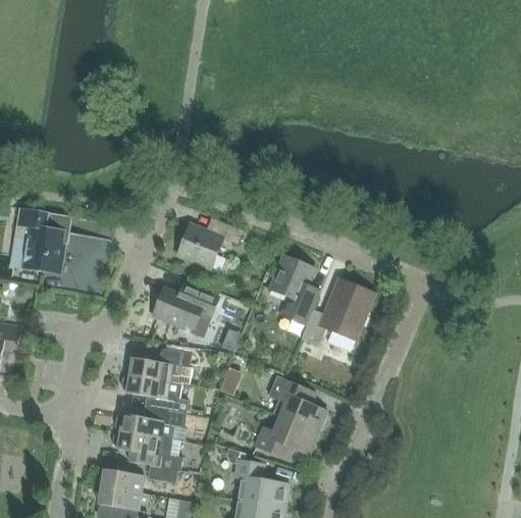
[(8,203),(0,201),(0,214),(6,216),(8,203)]
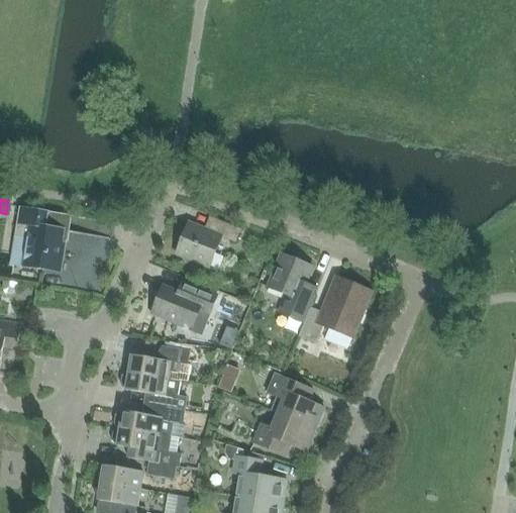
[(66,212),(18,204),(9,262),(60,270),(63,250),(60,249),(66,212)]
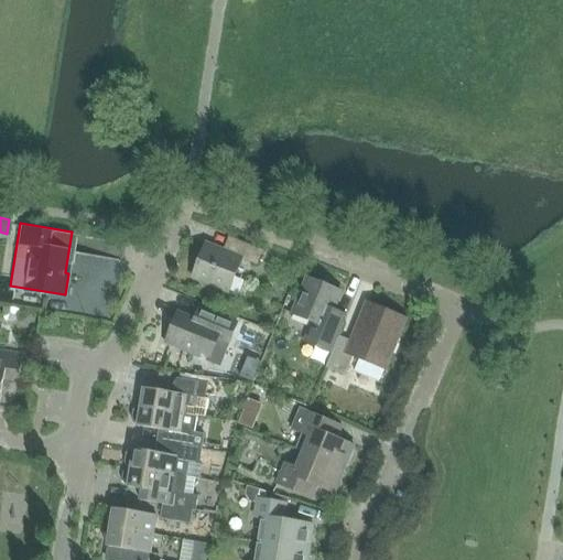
[(227,289),(238,261),(240,256),(256,262),(262,247),(237,237),(230,250),(205,240),(191,275),(227,289)]
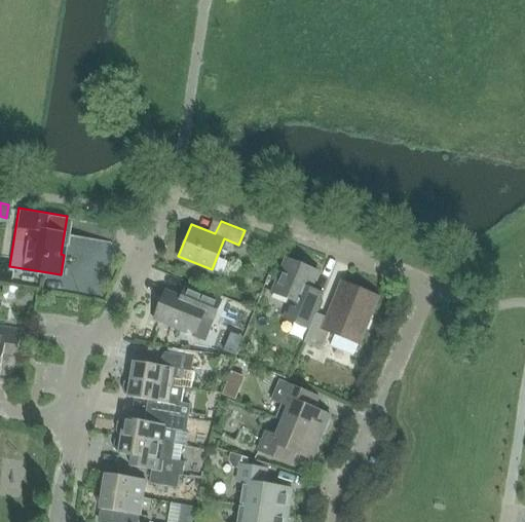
[(271,290),(290,297),(283,314),(292,320),(308,326),(320,298),(307,293),(317,268),(285,256),(271,290)]
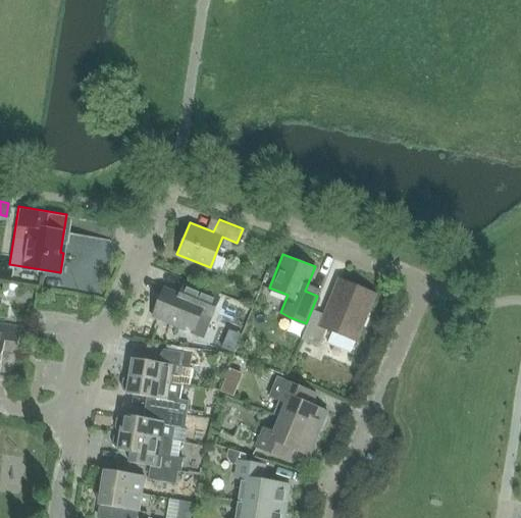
[(355,339),(374,292),(339,276),(324,312),(313,308),(301,337),(318,344),(325,326),(331,329),(326,341),(349,350),(354,339),(355,339)]
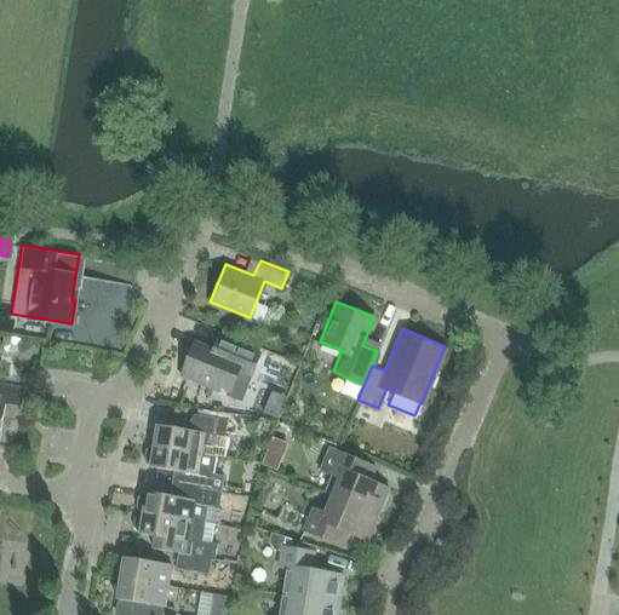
[(185,346),(181,360),(185,362),(181,373),(201,381),(204,378),(230,388),(228,392),(240,397),(250,373),(259,350),(230,338),(221,334),(216,348),(195,339),(190,349),(185,346)]
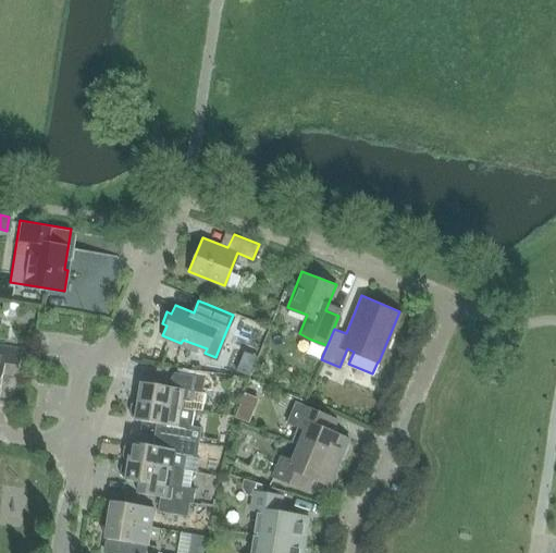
[(0,386),(2,372),(16,375),(22,346),(0,342),(0,386)]
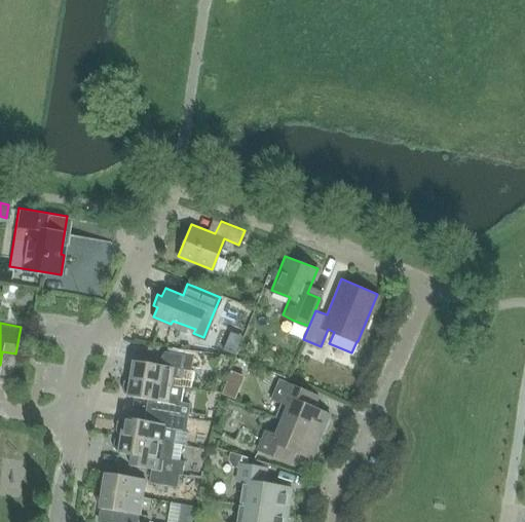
[(133,359),(129,376),(171,383),(172,376),(181,377),(183,368),(190,369),(192,355),(163,349),(161,364),(133,359)]
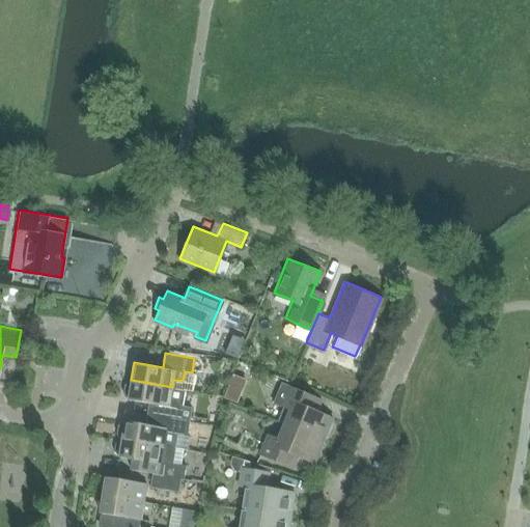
[(184,389),(172,387),(131,380),(131,382),(128,381),(124,383),(122,392),(126,395),(129,396),(129,397),(162,404),(160,414),(189,419),(191,406),(182,404),(184,389)]
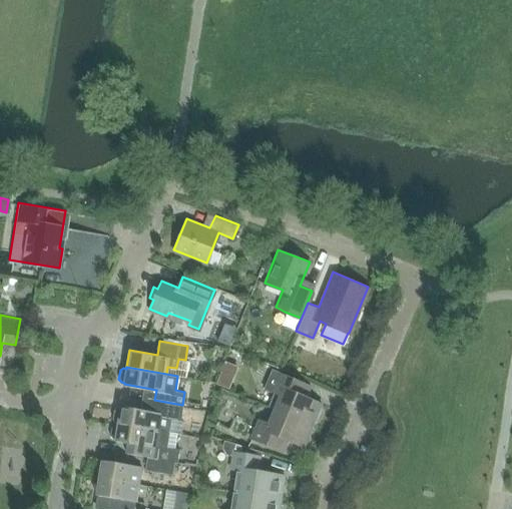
[(276,406),(275,408),(312,423),(313,421),(317,420),(322,407),(320,404),(321,401),(300,393),(305,382),(271,368),(263,387),(276,393),(272,404),(276,406)]
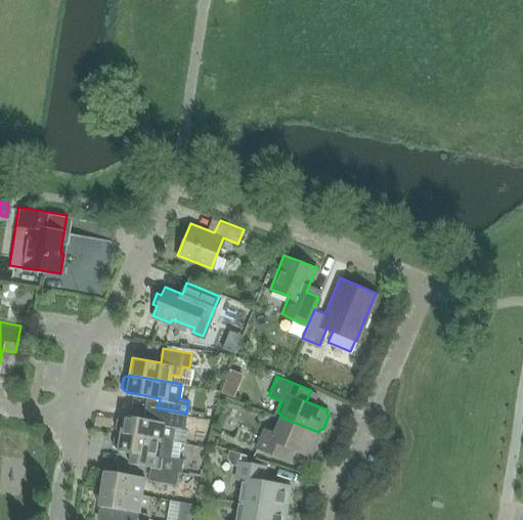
[(224,381),(221,390),(232,395),(236,386),(224,381)]
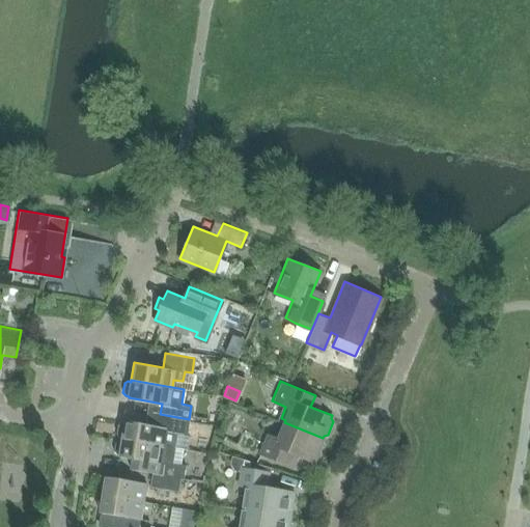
[(121,437),(163,444),(163,443),(174,445),(176,433),(186,435),(189,419),(160,414),(159,425),(124,419),(124,421),(121,421),(118,423),(116,432),(119,436),(122,436),(121,437)]
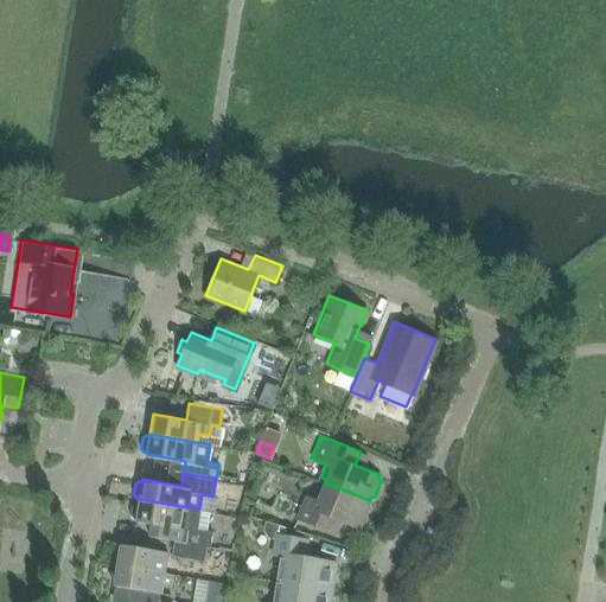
[(358,527),(369,500),(325,482),(318,499),(306,494),(297,517),(327,530),(333,517),(358,527)]
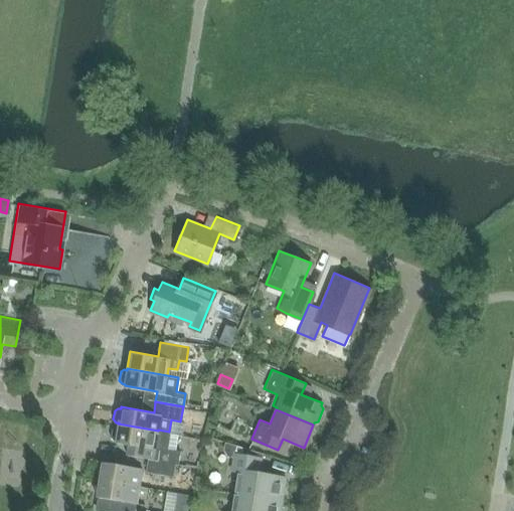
[(159,447),(176,449),(178,434),(169,432),(158,430),(158,431),(118,423),(118,426),(115,424),(112,428),(111,436),(113,439),(116,440),(116,442),(125,443),(123,454),(147,458),(157,460),(159,447)]
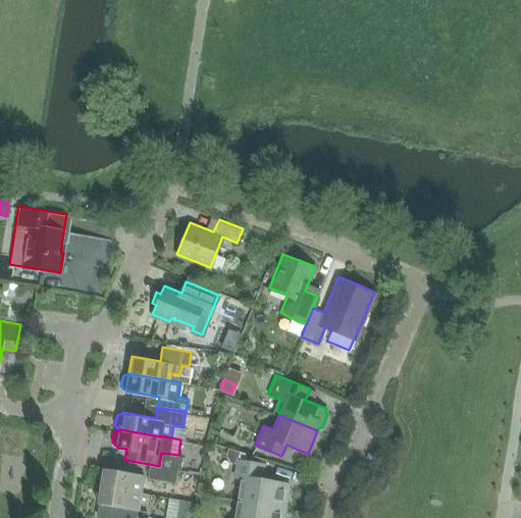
[(242,476),(239,499),(284,506),(289,482),(261,478),(264,463),(265,458),(227,446),(225,454),(229,461),(237,462),(235,475),(242,476)]
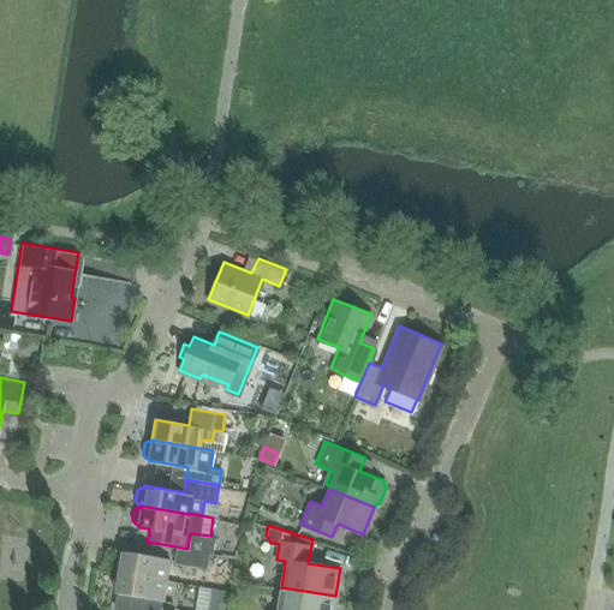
[(220,554),(222,538),(210,536),(190,533),(188,549),(176,546),(173,562),(206,567),(208,551),(220,554)]
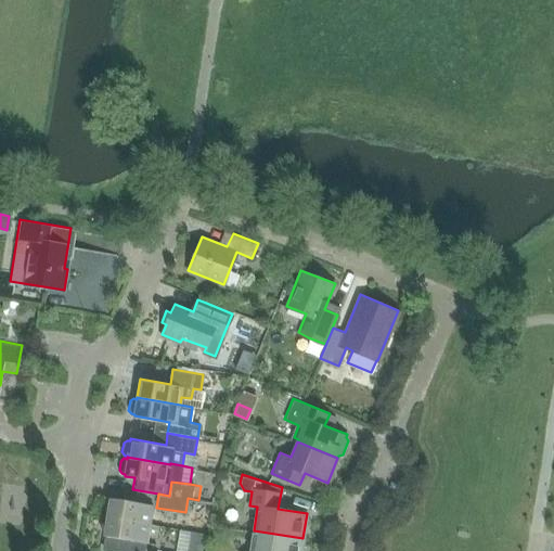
[(110,497),(106,515),(150,523),(153,503),(110,497)]
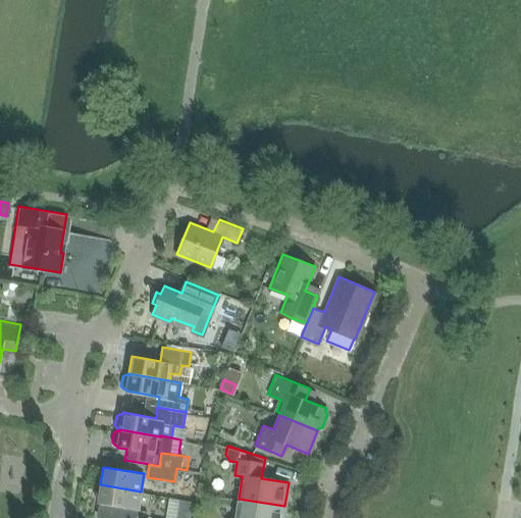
[(138,509),(141,491),(100,484),(98,502),(99,503),(97,514),(118,517),(135,517),(137,509),(138,509)]
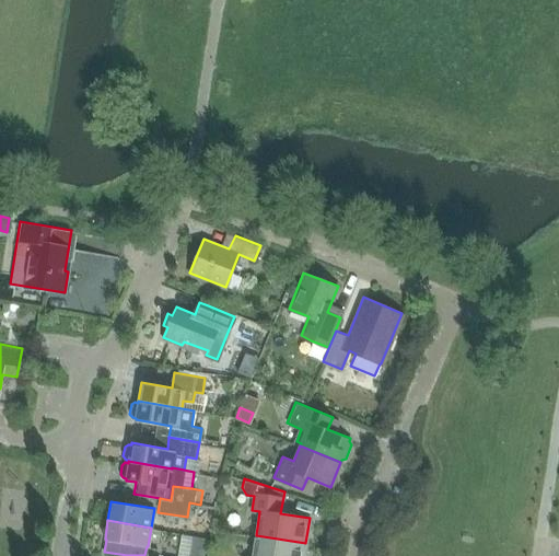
[(201,555),(205,536),(191,534),(188,555),(201,555)]
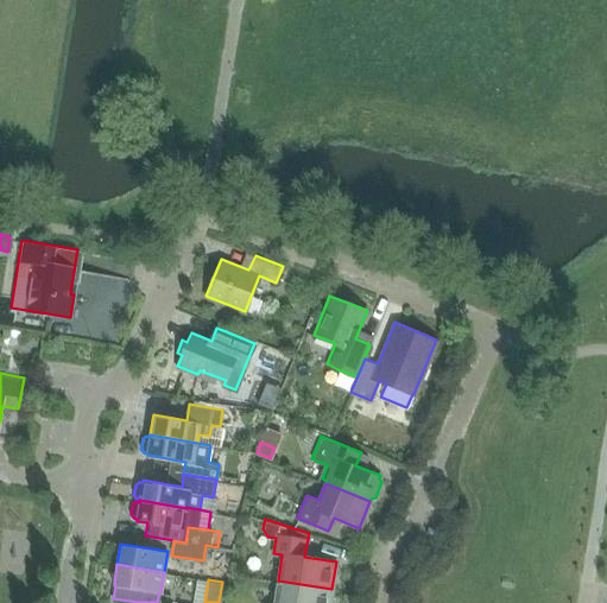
[(329,602),(332,589),(278,581),(273,602),(329,602)]
